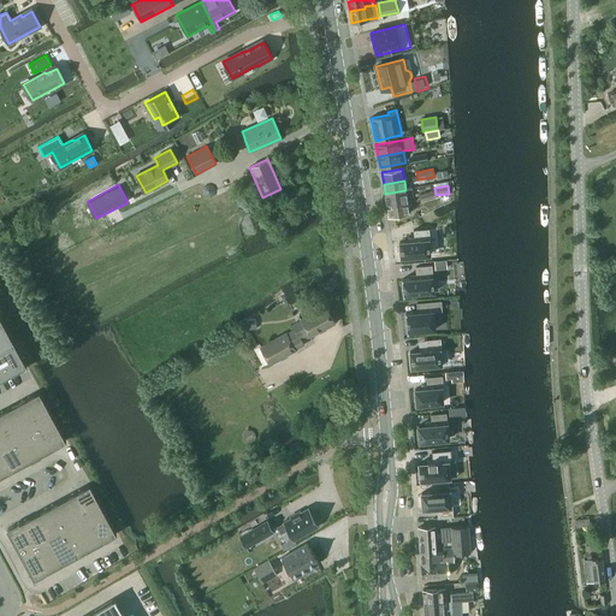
[(385,194),(386,202),(408,200),(408,197),(413,196),(412,189),(406,190),(385,194)]
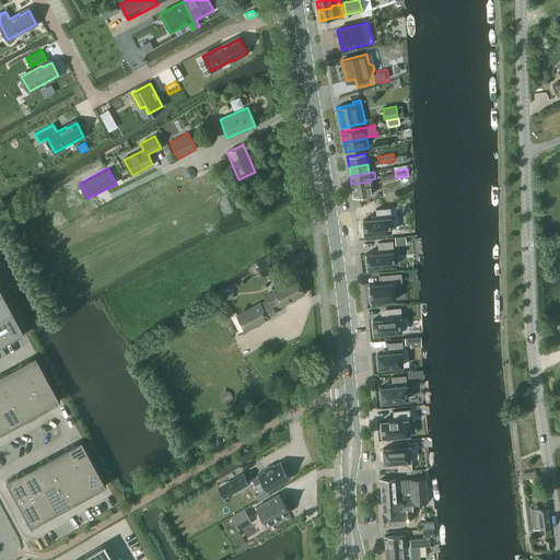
[(372,183),(371,182),(351,184),(353,197),(372,194),(370,184),(372,183)]
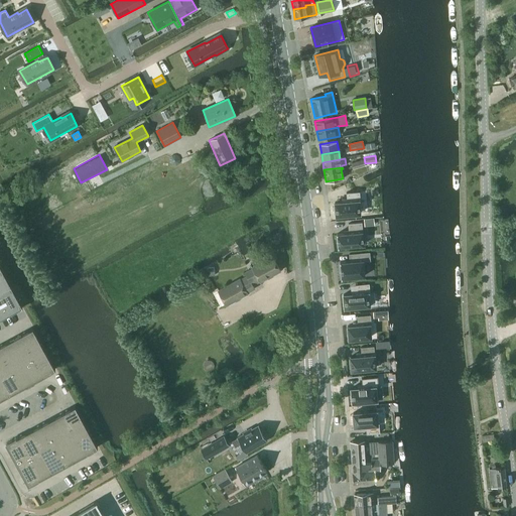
[(335,205),(334,205),(335,214),(336,214),(336,216),(343,215),(343,216),(351,216),(351,214),(360,214),(359,201),(360,201),(359,191),(346,192),(347,199),(342,199),(342,202),(335,203),(335,205)]
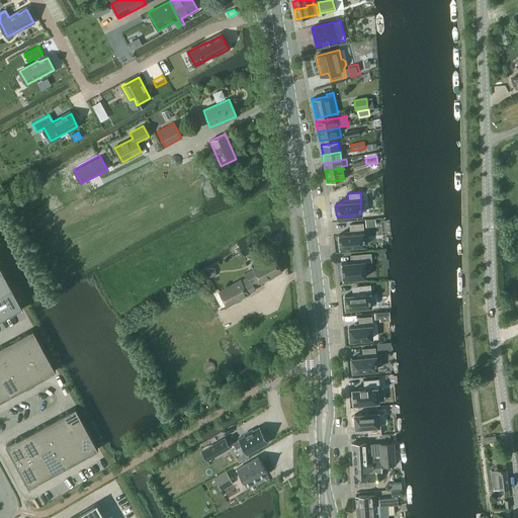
[(345,234),(338,235),(339,248),(346,247),(347,248),(354,248),(354,246),(364,246),(363,224),(349,225),(350,231),(345,231),(345,234)]
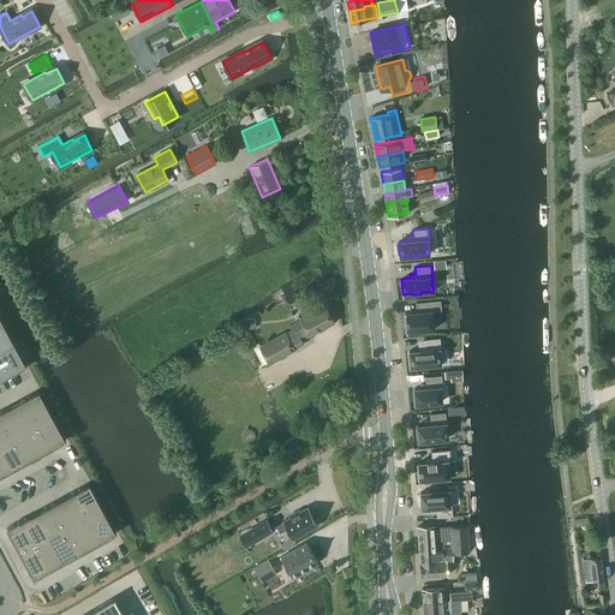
[(416,311),(404,312),(406,332),(435,329),(434,311),(441,310),(441,300),(416,303),(416,311)]
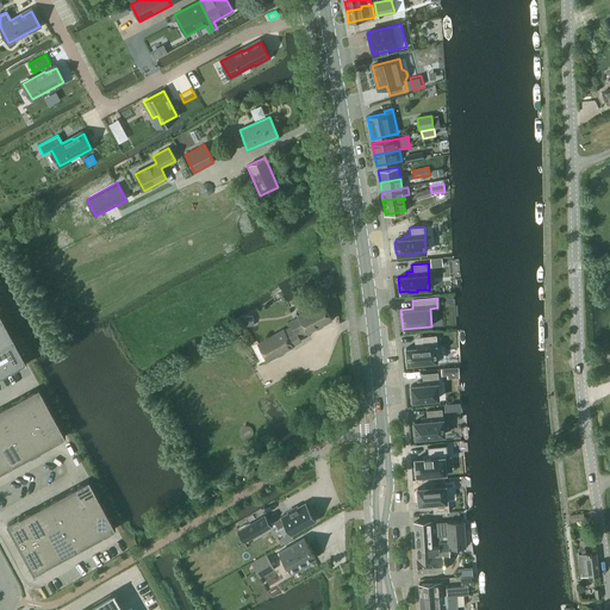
[(299,336),(307,331),(307,332),(331,319),(322,303),(298,316),(299,317),(290,322),(292,327),(293,327),(299,336)]
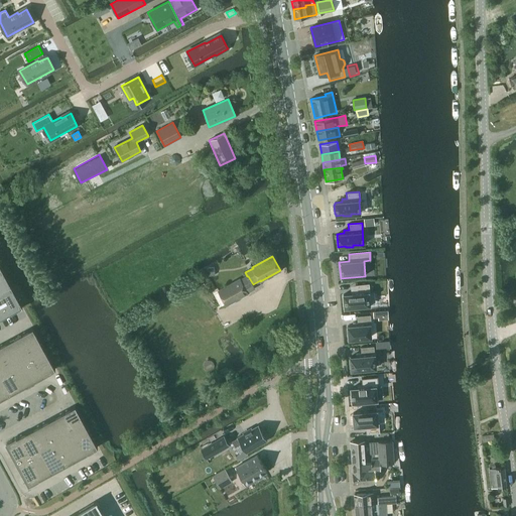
[(0,294),(12,288),(2,270),(0,270),(0,294)]
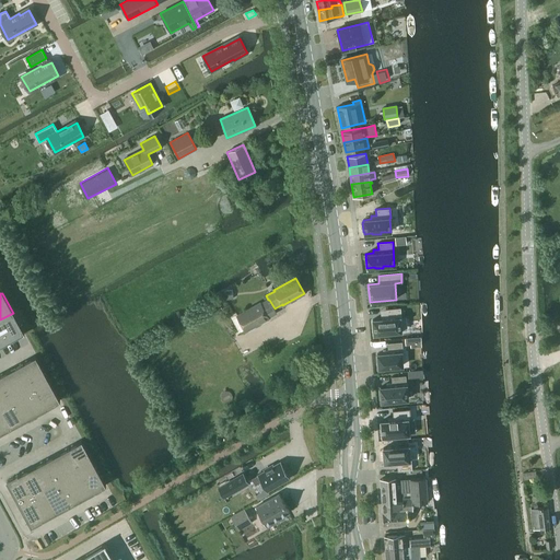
[(275,308),(269,300),(268,300),(261,304),(260,303),(237,315),(246,330),(269,318),(268,317),(277,313),(275,308)]
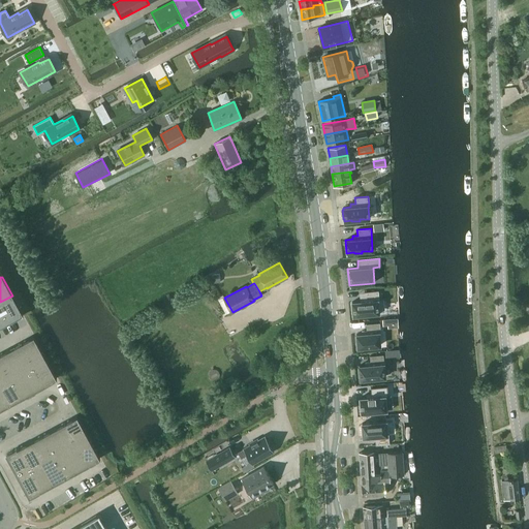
[(361,301),(351,302),(353,315),(385,312),(385,303),(383,303),(382,290),(365,291),(365,292),(366,298),(360,299),(361,301)]
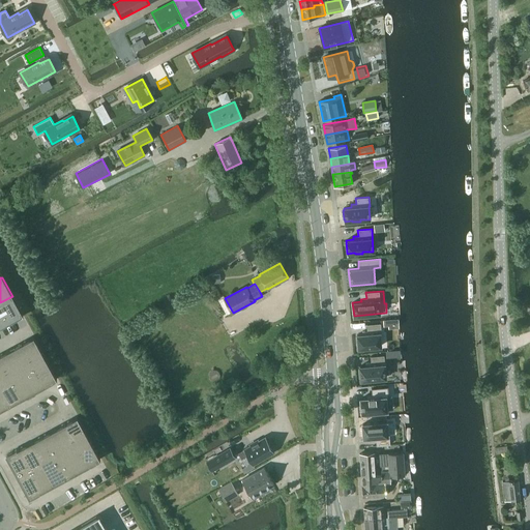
[(0,327),(23,315),(12,296),(0,302),(0,327)]
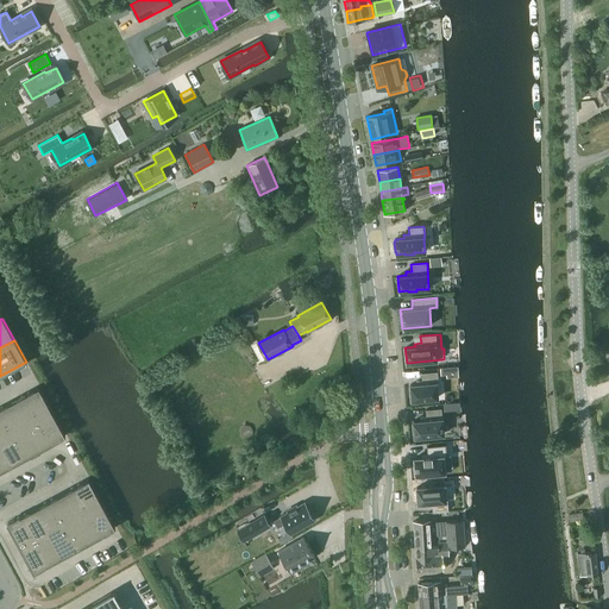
[(410,388),(409,388),(409,397),(412,397),(412,401),(418,400),(418,401),(427,401),(427,399),(438,399),(437,383),(438,383),(437,371),(421,374),(422,381),(416,381),(416,384),(410,385),(410,388)]
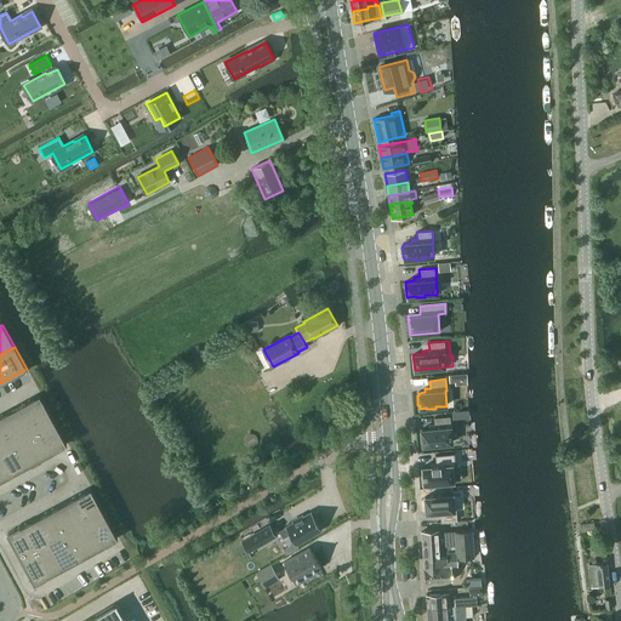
[(39,427),(40,426),(52,420),(39,394),(26,402),(39,427)]
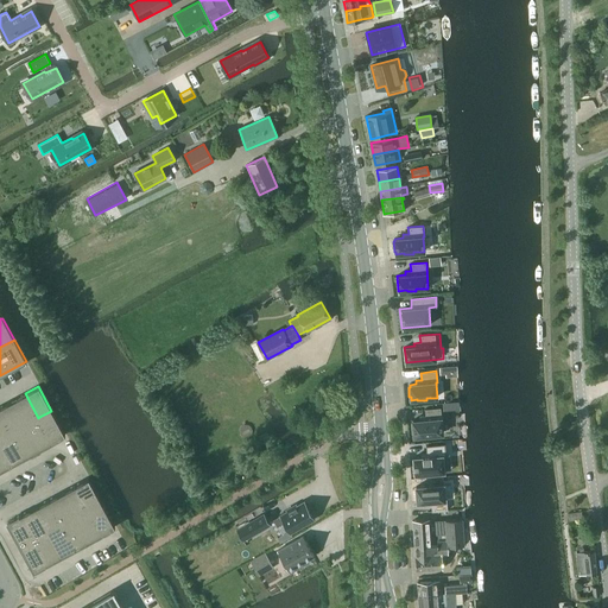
[(38,418),(25,393),(11,400),(25,425),(38,418)]
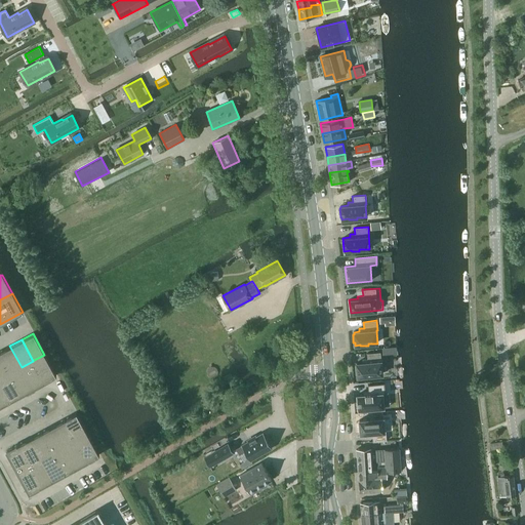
[(9,346),(0,351),(0,356),(9,373),(22,367),(9,346)]
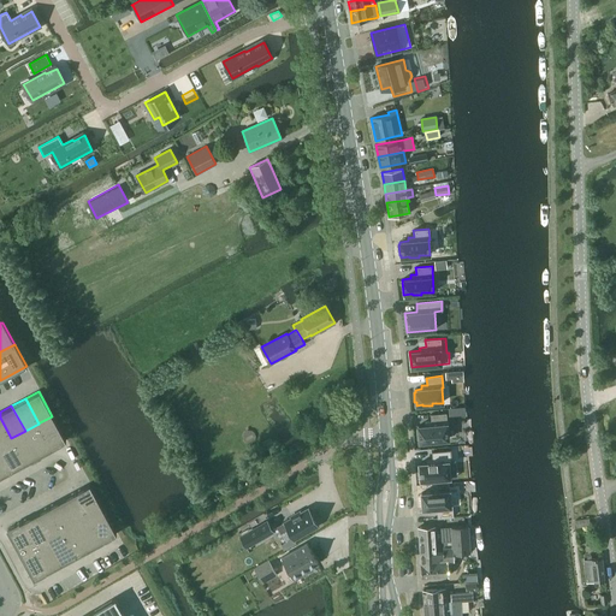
[(418,438),(419,442),(426,440),(426,442),(436,440),(436,439),(448,438),(446,424),(445,413),(430,414),(431,421),(425,421),(425,425),(416,426),(418,428),(415,428),(416,438),(418,438)]
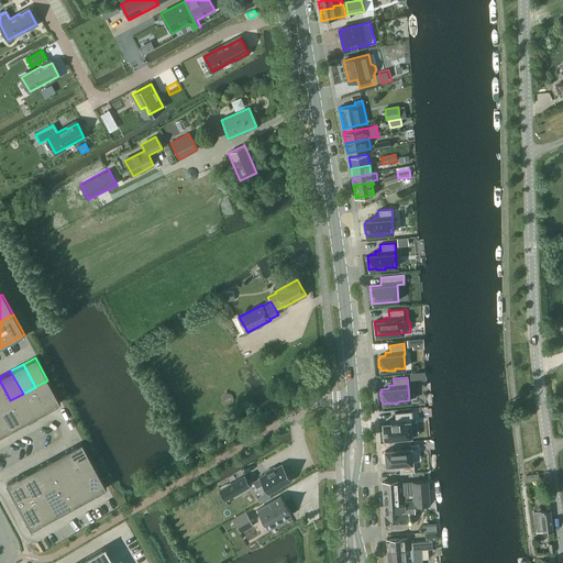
[(47,381),(36,386),(35,387),(47,410),(61,403),(47,381)]
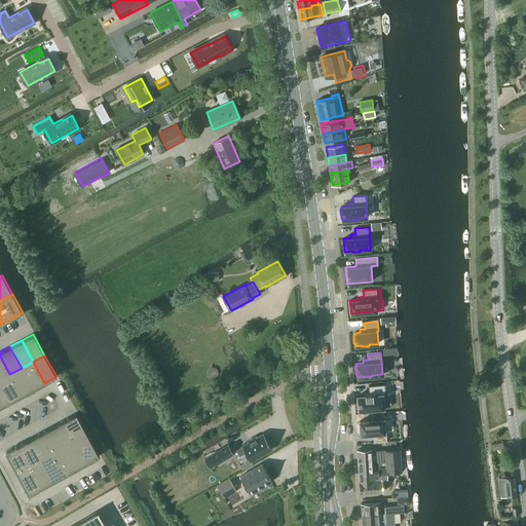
[(0,379),(9,374),(0,357),(0,379)]
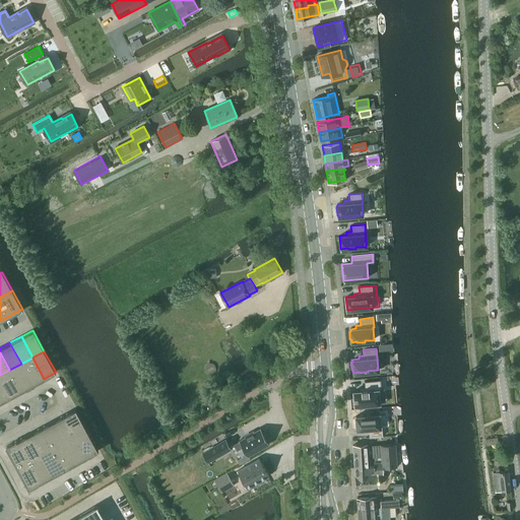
[(33,358),(21,364),(33,385),(44,379),(33,358)]
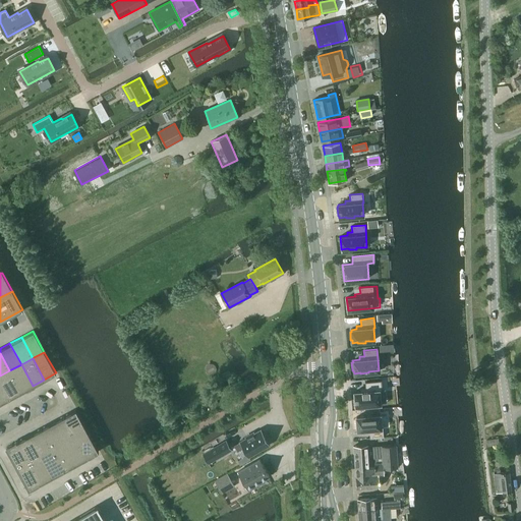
[(20,392),(33,386),(21,364),(9,370),(20,392)]
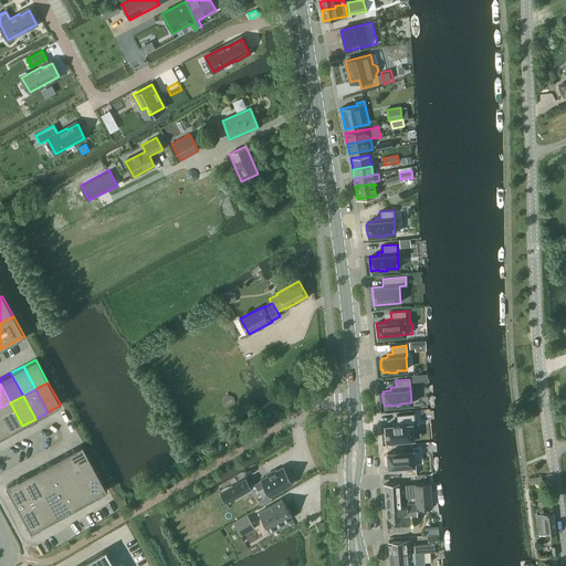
[(22,426),(10,402),(0,408),(0,413),(10,432),(22,426)]
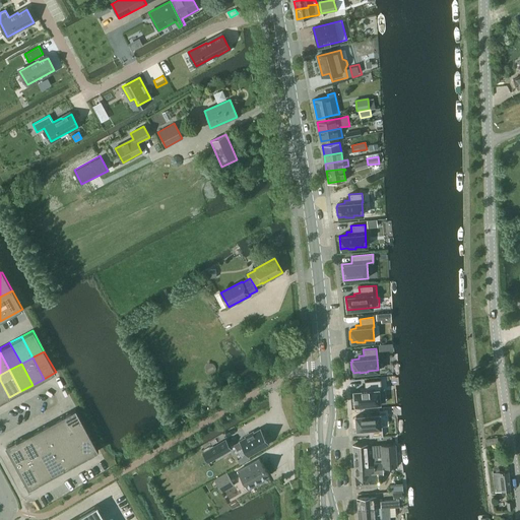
[(360,389),(353,390),(354,404),(380,402),(379,389),(382,388),(381,379),(365,380),(365,386),(360,386),(360,389)]
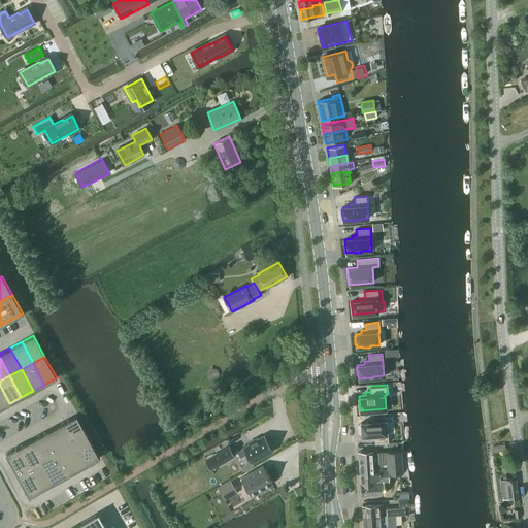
[(0,407),(9,403),(0,386),(0,407)]
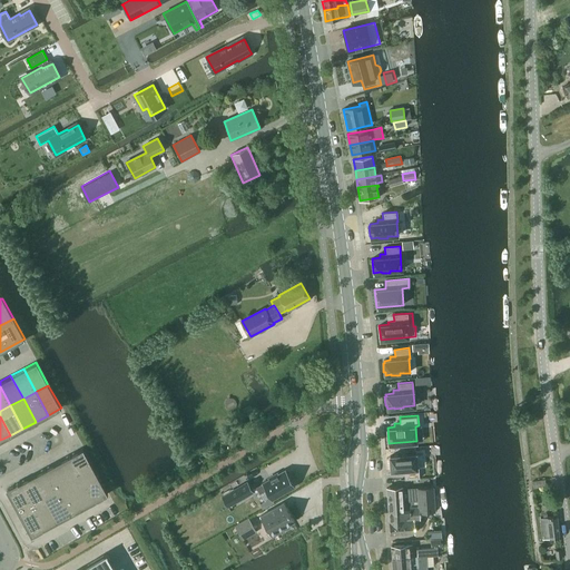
[(70,455),(82,478),(95,471),(82,448),(70,455)]
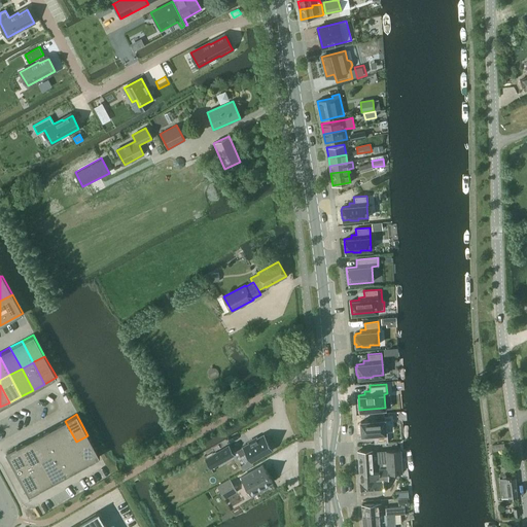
[(384,420),(360,422),(361,435),(369,434),(369,437),(374,436),(374,443),(388,442),(387,432),(385,432),(384,420)]
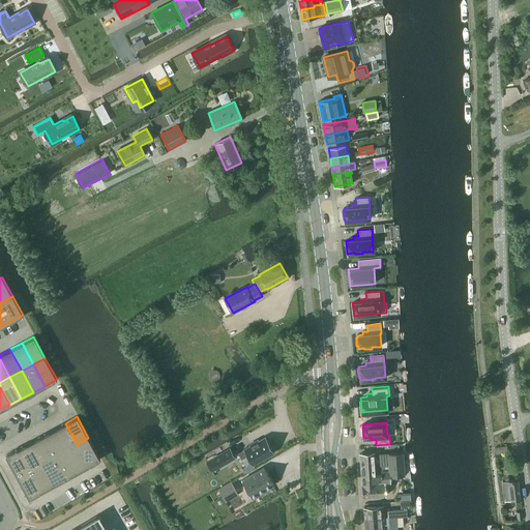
[(65,423),(53,430),(65,450),(77,444),(65,423)]
